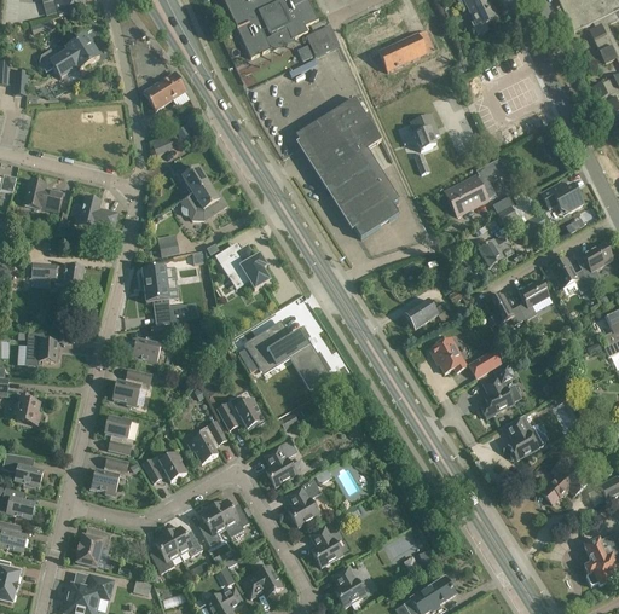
[(67,11),(85,6),(82,0),(55,0),(59,13),(67,11)]
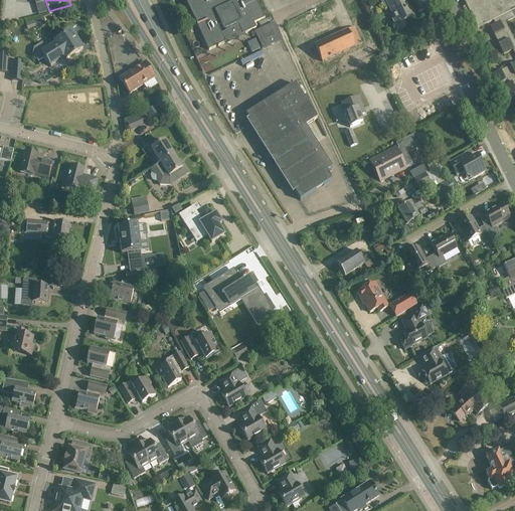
[(217,41),(218,42),(225,39),(218,23),(221,22),(223,27),(237,20),(242,31),(256,25),(253,20),(265,15),(258,0),(186,0),(209,47),(216,43),(215,42),(217,41)]
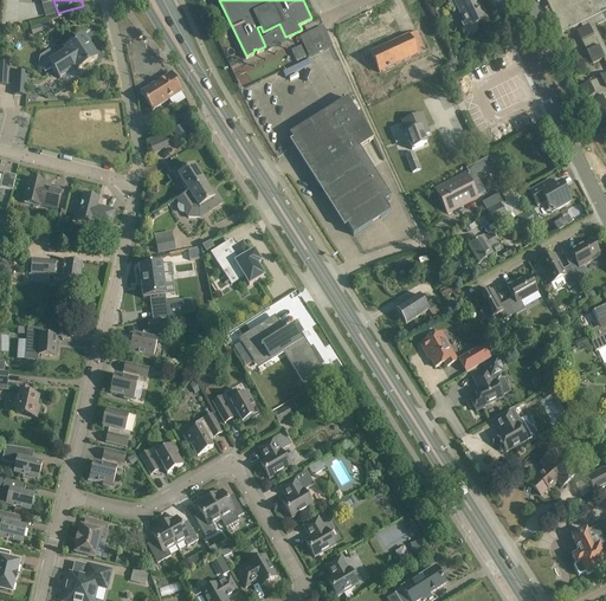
[(477,23),(488,17),(481,2),(478,4),(476,0),(450,0),(453,7),(458,5),(464,18),(461,19),(468,33),(479,27),(477,23)]
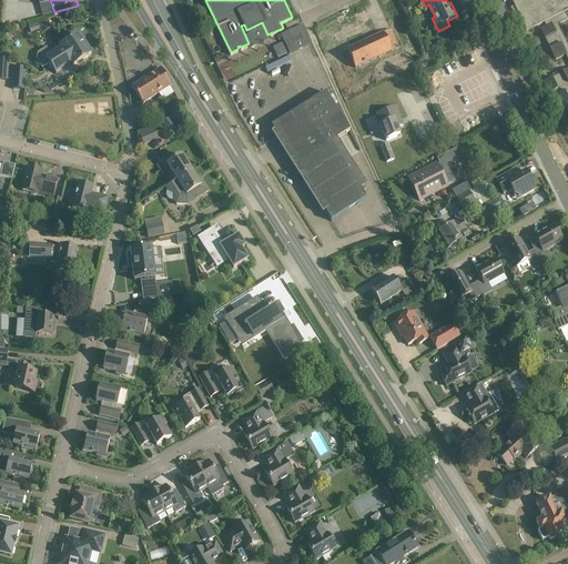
[(557,92),(556,92),(561,104),(567,100),(567,0),(511,0),(513,3),(516,2),(528,27),(545,19),(547,23),(541,26),(556,56),(567,51),(567,54),(567,67),(544,79),(549,90),(555,88),(557,92)]
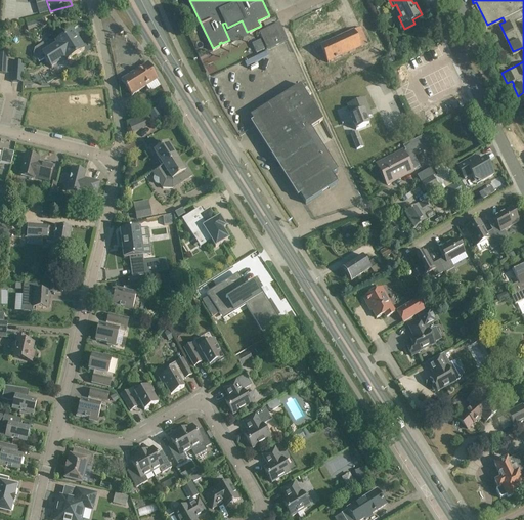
[(325,13),(310,20),(319,41),(332,35),(333,38),(349,31),(348,28),(360,22),(351,2),(336,9),(333,3),(323,8),(325,13)]
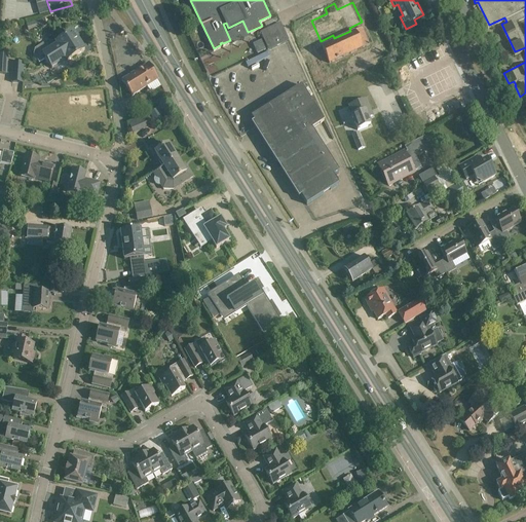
[(45,14),(28,20),(29,27),(47,22),(45,14)]
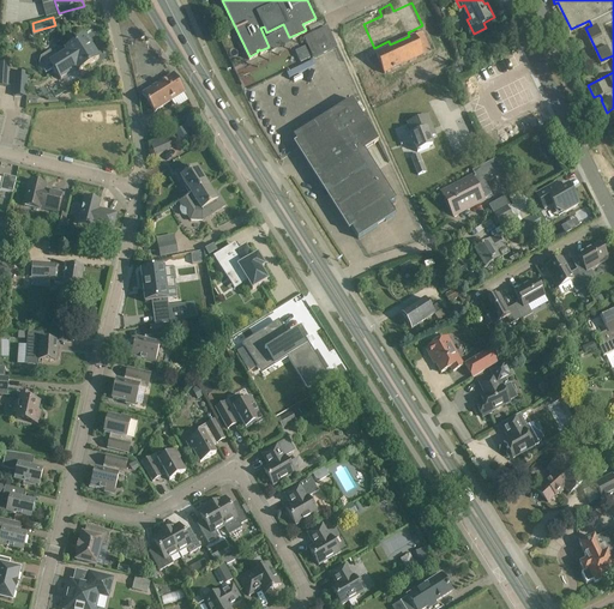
[(313,55),(337,44),(327,24),(304,35),(313,55)]
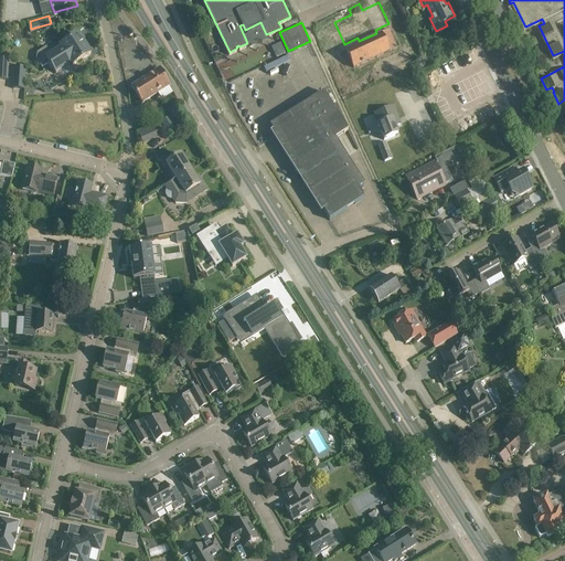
[(38,49),(36,55),(42,64),(49,60),(51,62),(85,41),(78,31),(60,43),(61,45),(60,45),(57,42),(55,42),(49,46),(46,43),(38,49)]
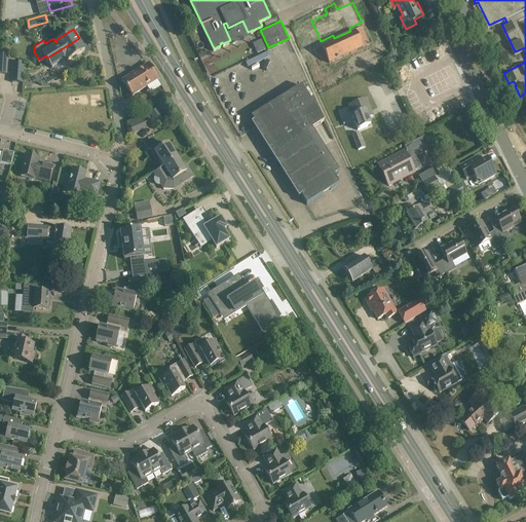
[(261,37),(253,41),(257,49),(265,45),(261,37)]
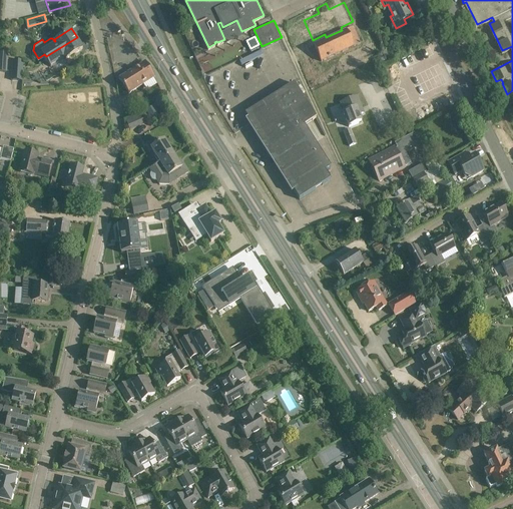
[(64,55),(65,57),(83,46),(77,37),(46,56),(50,64),(64,55)]
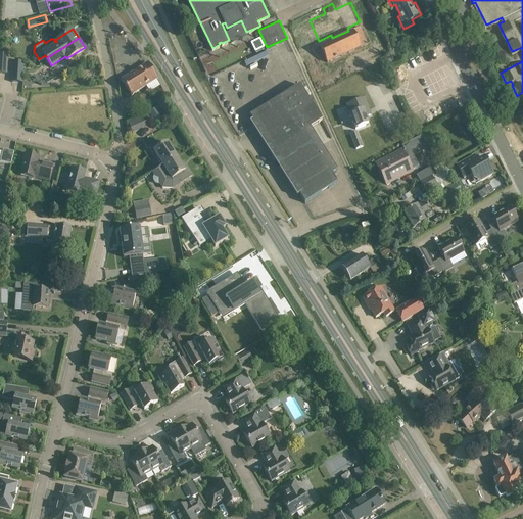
[(11,72),(11,79),(20,79),(20,73),(21,59),(12,58),(12,63),(12,68),(11,72)]
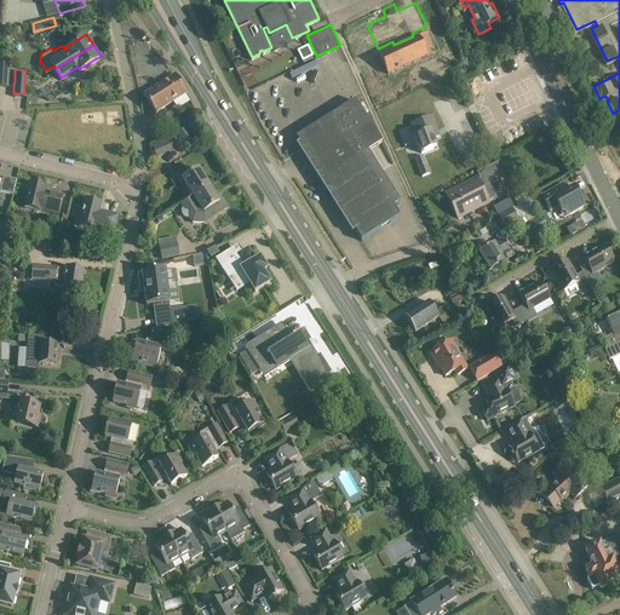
[(153,85),(143,91),(155,110),(165,104),(187,90),(176,70),(153,85)]
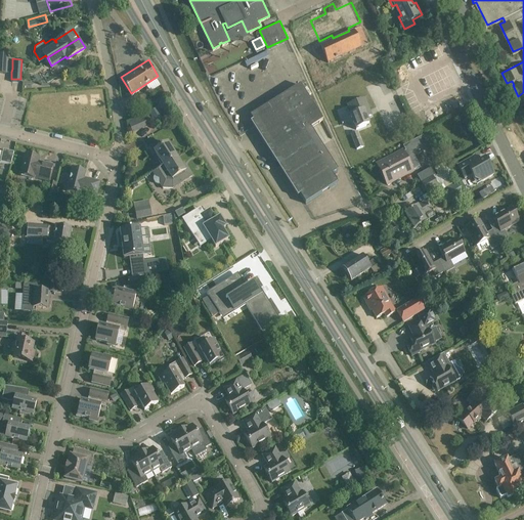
[(306,202),(339,181),(333,172),(339,169),(311,126),(323,118),(301,83),(251,115),(306,202)]
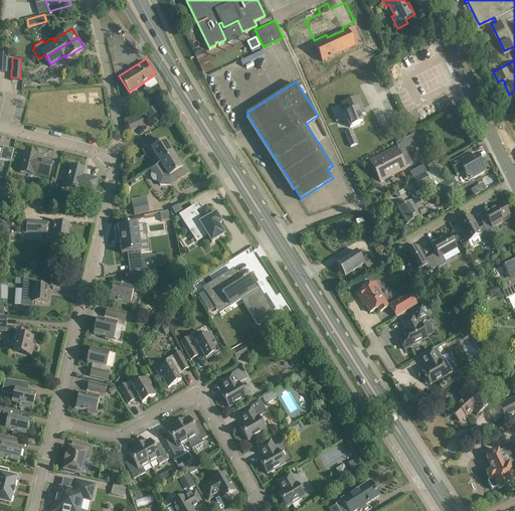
[(141,91),(134,95),(140,105),(147,101),(145,98),(141,91)]
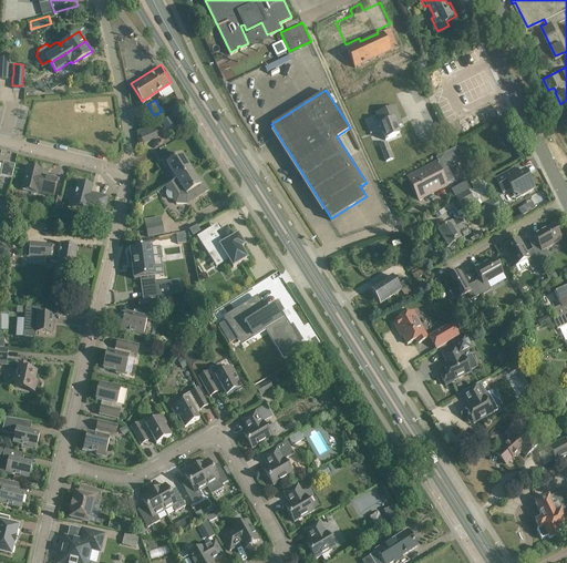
[(402,122),(395,104),(378,111),(382,123),(381,123),(387,137),(400,132),(397,124),(402,122)]
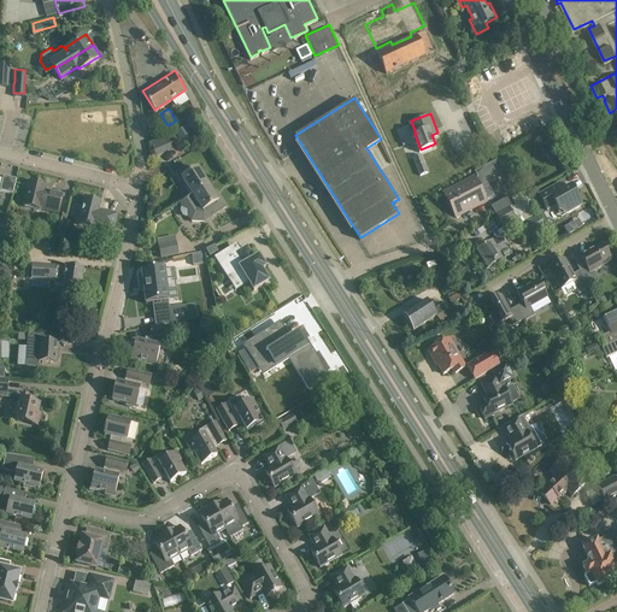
[(191,129),(197,124),(193,118),(187,123),(191,129)]
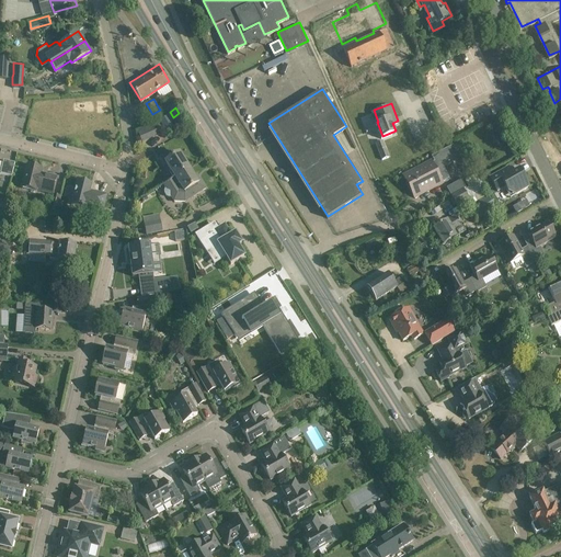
[(167,129),(175,124),(168,113),(159,118),(167,129)]
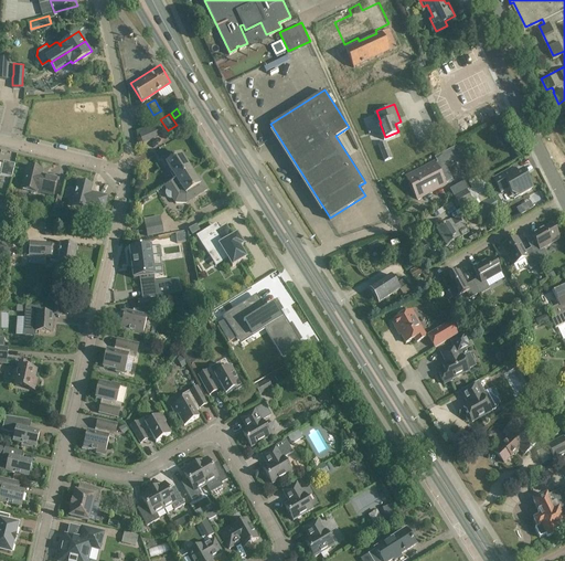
[(157,123),(145,128),(149,137),(161,131),(157,123)]
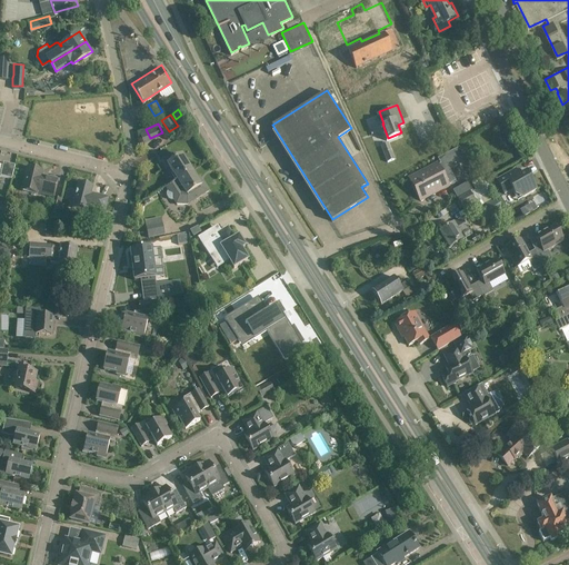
[(381,142),(387,159),(395,157),(388,140),(381,142)]
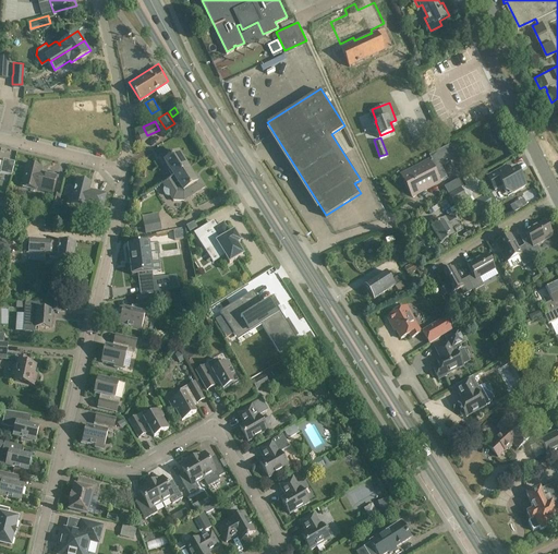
[(449,141),(428,153),(436,167),(457,155),(449,141)]
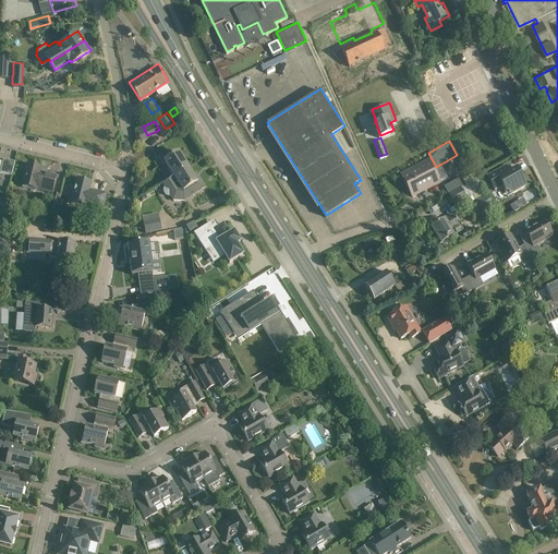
[(166,160),(173,173),(187,165),(179,151),(173,154),(169,147),(159,154),(164,161),(166,160)]
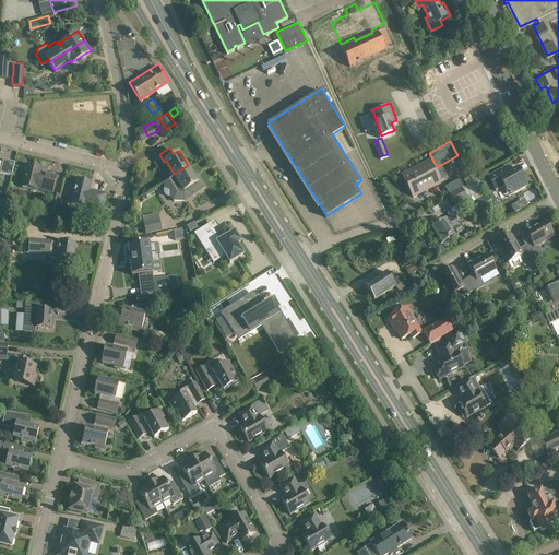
[(12,173),(15,158),(3,155),(0,169),(12,173)]
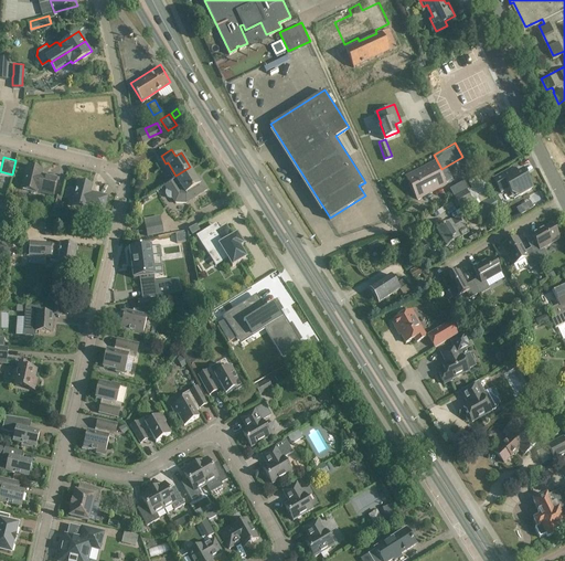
[(435,160),(424,167),(407,176),(418,197),(447,182),(439,168),(435,160)]
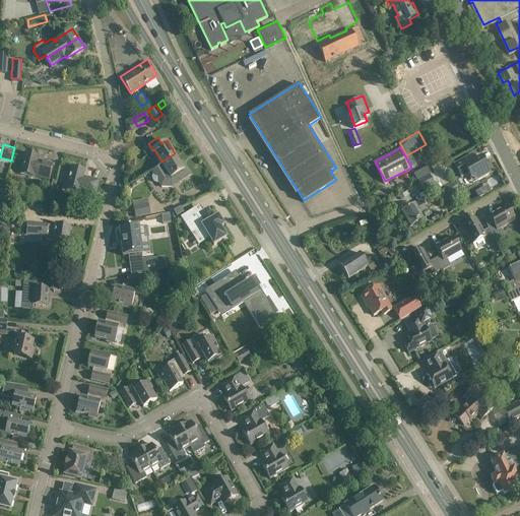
[(20,162),(19,169),(20,170),(20,172),(34,175),(34,174),(48,177),(52,162),(38,157),(39,153),(25,150),(22,162),(21,162),(20,162)]
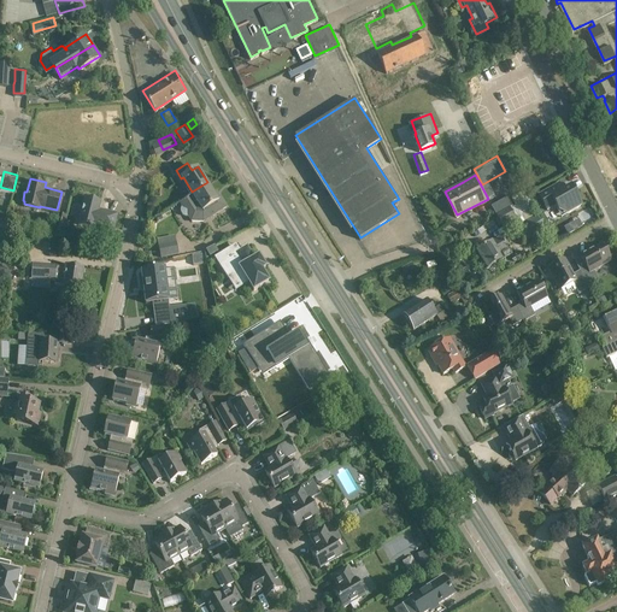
[(558,206),(560,210),(569,212),(583,205),(573,186),(570,181),(565,184),(564,182),(559,181),(540,192),(541,194),(550,209),(556,205),(558,206)]
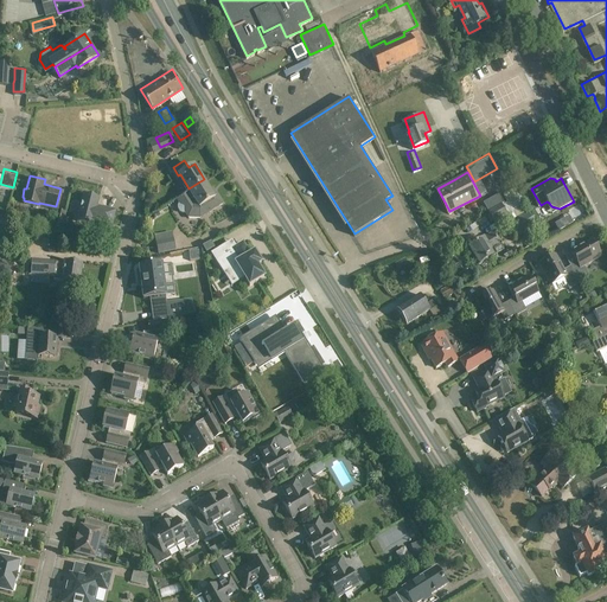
[(189,189),(190,190),(177,197),(179,200),(177,203),(177,206),(179,209),(183,211),(185,210),(189,216),(200,216),(223,202),(217,193),(215,194),(204,179),(189,189)]
